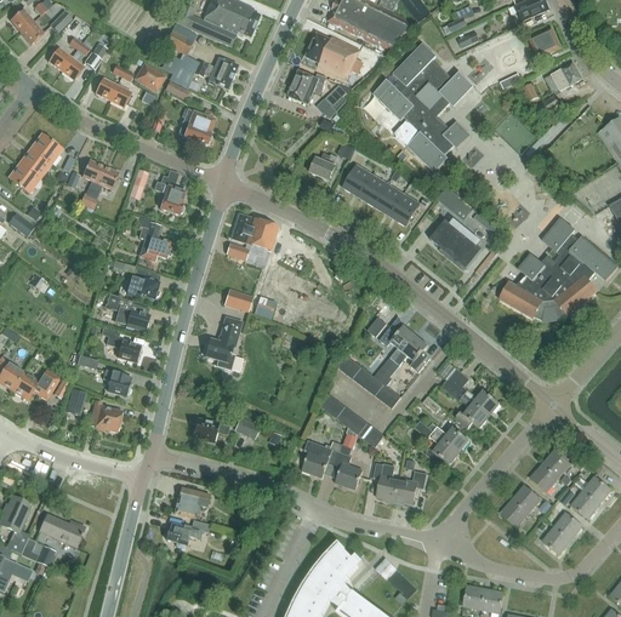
[(40,15),(47,9),(40,0),(33,6),(40,15)]
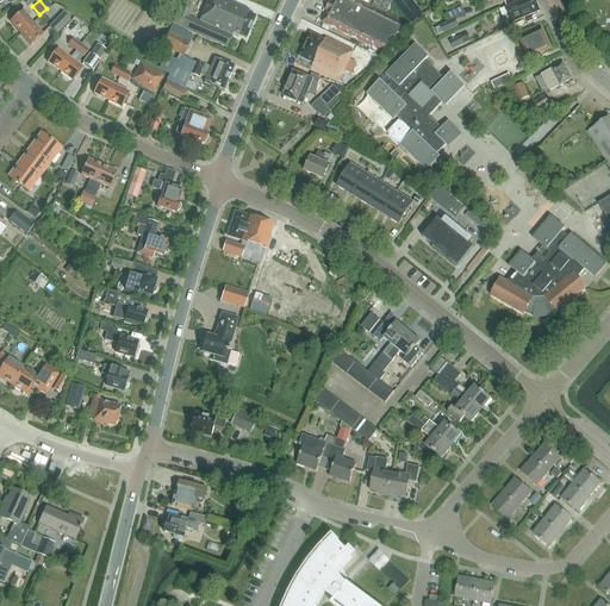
[(247,36),(256,13),(248,11),(249,7),(234,0),(207,0),(199,18),(188,13),(191,10),(190,7),(181,2),(173,20),(228,44),(234,30),(247,36)]
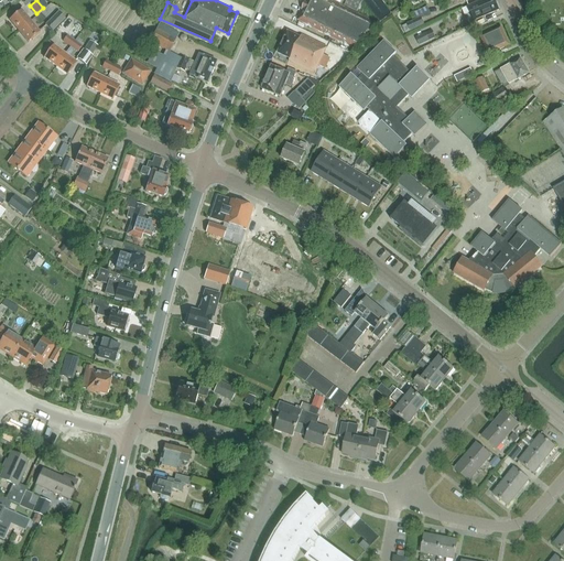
[(355,46),(377,21),(333,0),(306,0),(297,18),(355,46)]
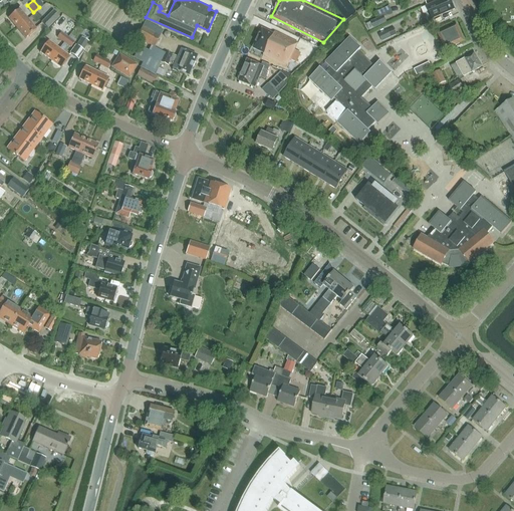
[(325,8),(329,0),(315,0),(314,3),(325,8)]
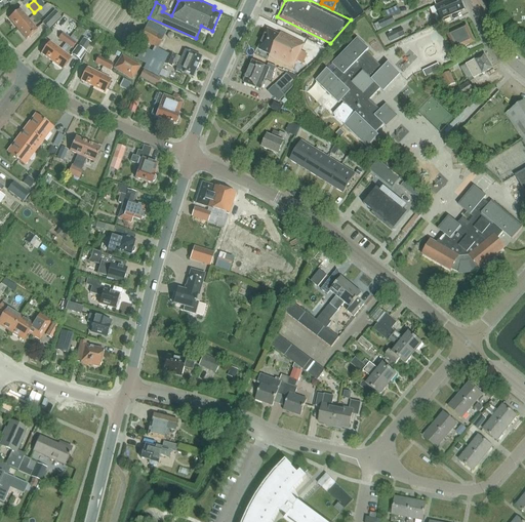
[(339,0),(354,17),(364,9),(357,0),(339,0)]
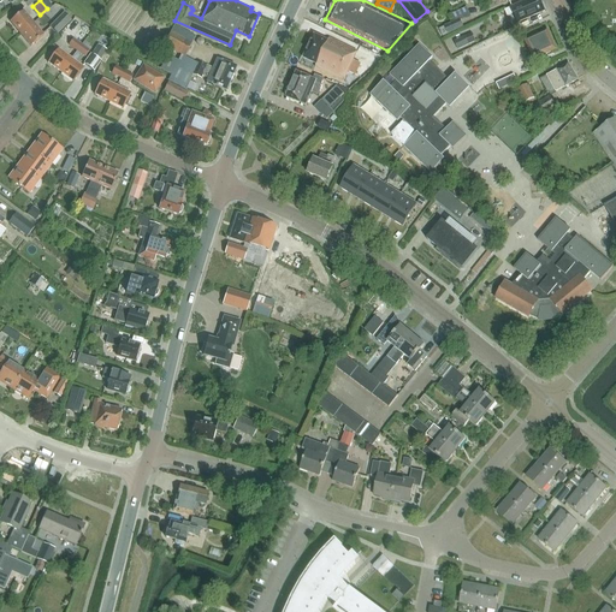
[(519,19),(545,9),(542,0),(521,0),(505,7),(508,13),(514,11),(519,19)]
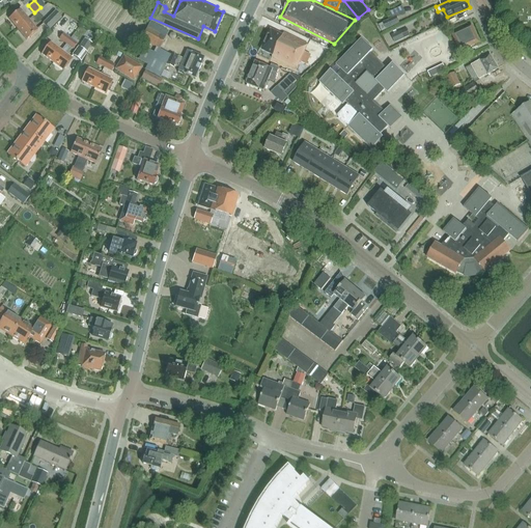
[(18,26),(29,17),(20,6),(8,16),(18,26)]
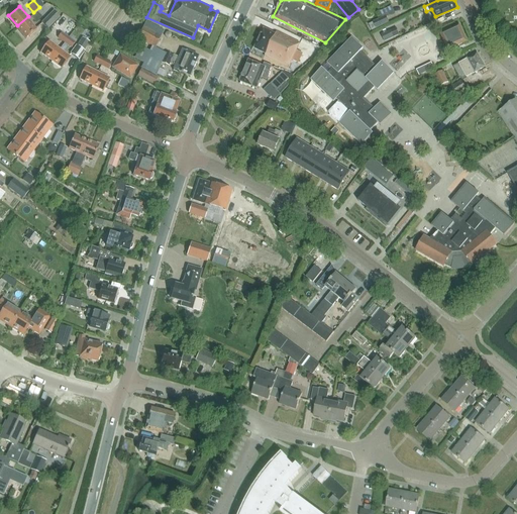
[(54,8),(41,20),(48,26),(60,14),(54,8)]
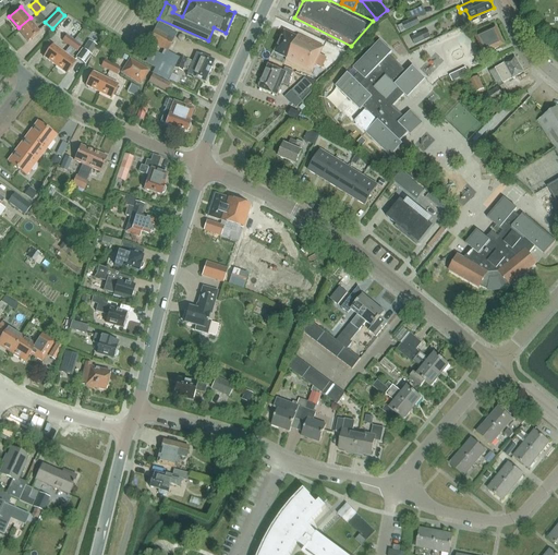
[(415,14),(413,14),(401,21),(401,22),(398,23),(401,31),(419,22),(416,15),(415,14)]
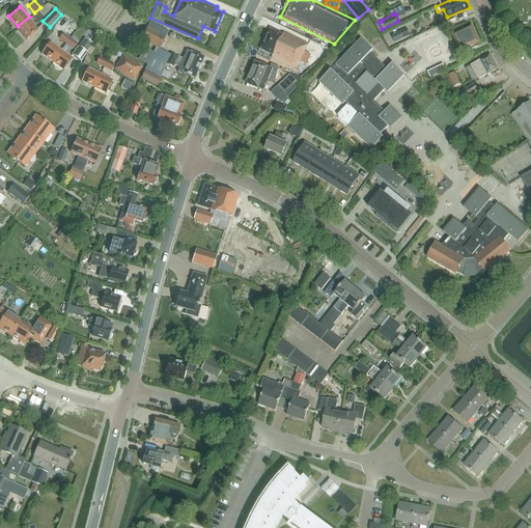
[(26,37),(37,28),(29,17),(18,26),(26,37)]
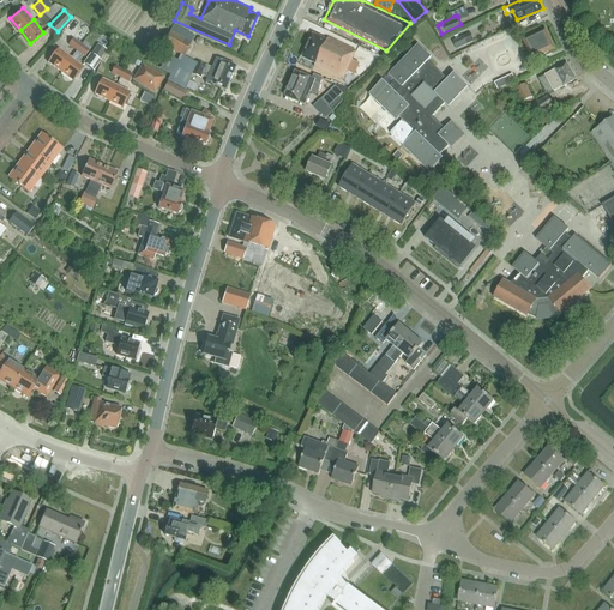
[(185,54),(194,34),(174,23),(163,42),(179,50),(176,58),(166,52),(158,65),(169,71),(166,77),(184,86),(191,72),(199,76),(200,73),(208,76),(206,78),(212,82),(226,88),(236,64),(222,58),(222,59),(216,55),(212,65),(205,61),(204,62),(196,59),(185,54)]
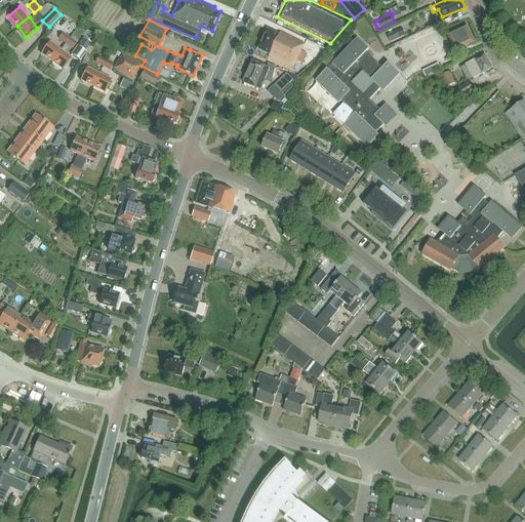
[(455,49),(475,40),(467,23),(447,32),(455,49)]
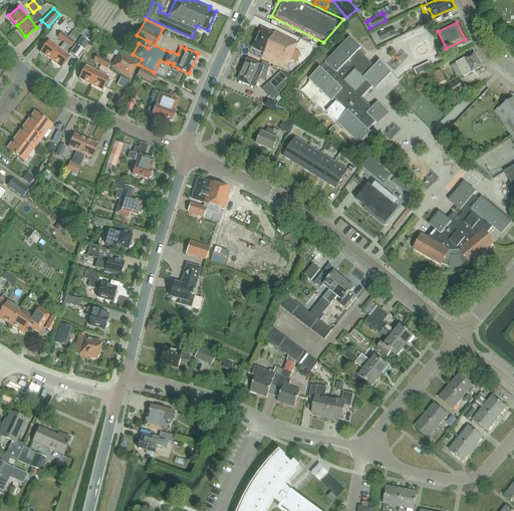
[(264,51),(263,54),(287,65),(298,40),(274,29),(273,31),(262,26),(253,46),(264,51)]
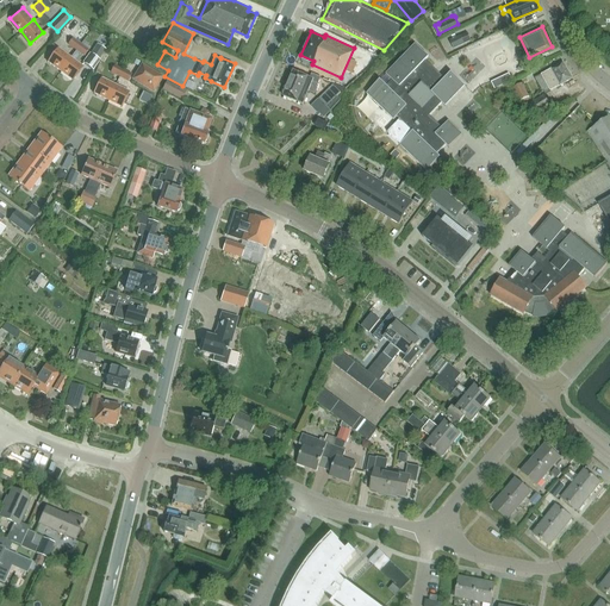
[(465,41),(461,32),(449,38),(454,47),(465,41)]
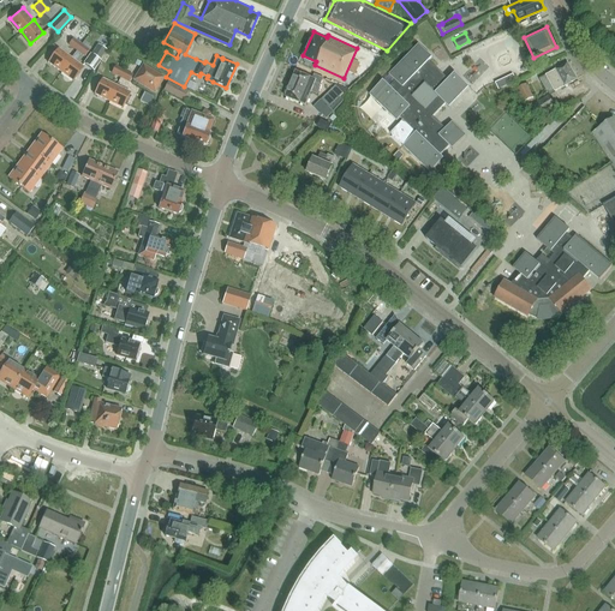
[(76,48),(82,41),(72,35),(67,42),(76,48)]
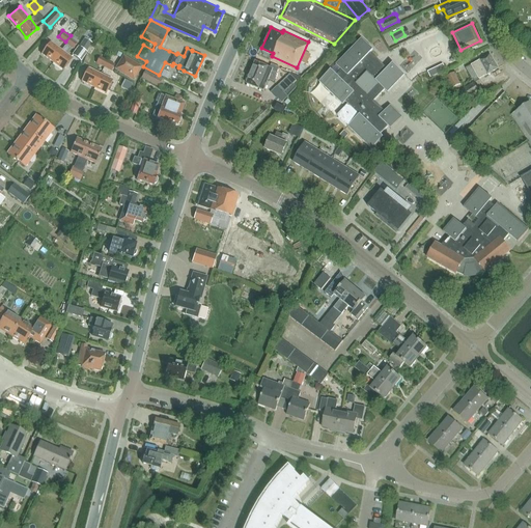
[(71,35),(65,42),(72,47),(77,40),(71,35)]
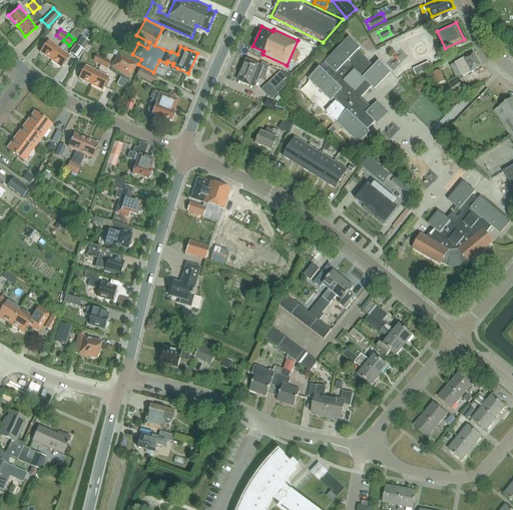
[(81,34),(72,49),(80,54),(89,39),(81,34)]
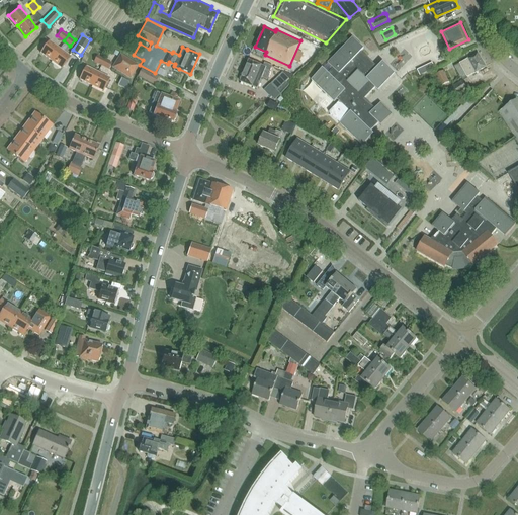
[(395,71),(383,60),(377,65),(375,63),(372,65),(364,58),(367,55),(361,50),(364,47),(353,35),(328,61),(333,66),(329,71),(323,66),(312,78),(334,100),(337,97),(340,99),(329,110),(362,144),(373,132),(370,129),(378,120),(381,123),(393,111),(380,100),(372,109),(362,98),(375,85),(378,88),(395,71)]
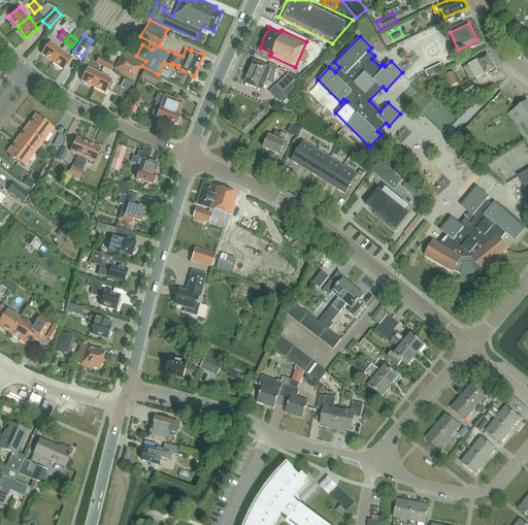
[(53,59),(61,47),(50,39),(41,52),(53,59)]
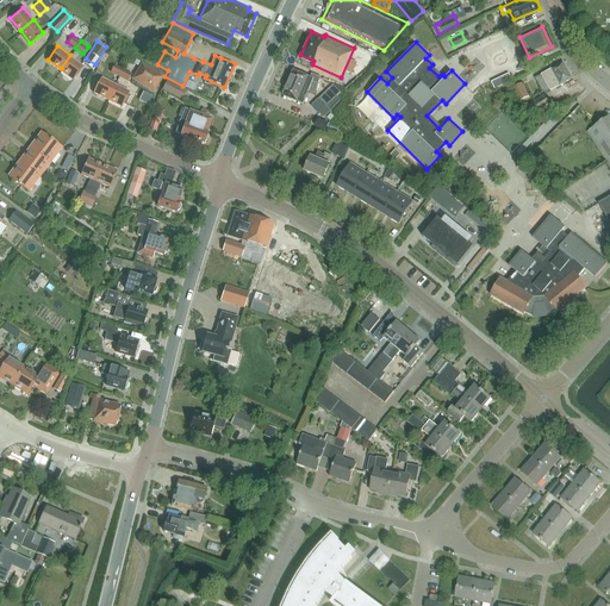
[(73,77),(83,64),(70,55),(61,68),(73,77)]
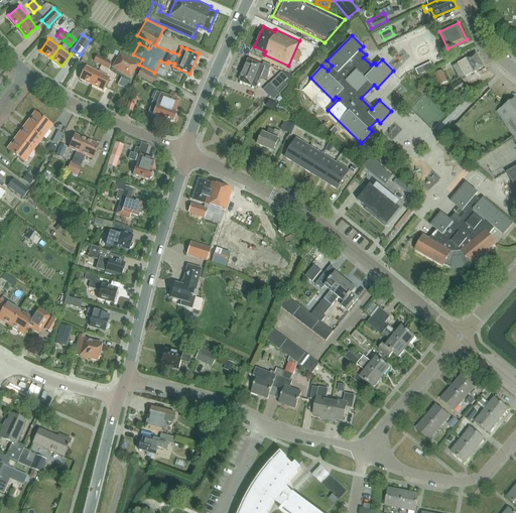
[(466,75),(484,65),(477,50),(452,65),(458,75),(459,75),(461,77),(466,74),(466,75)]
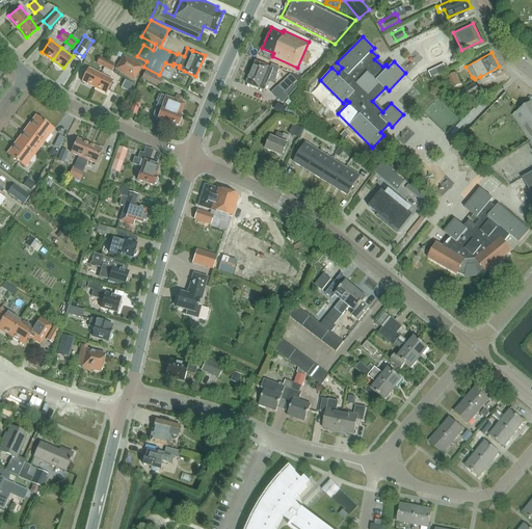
[(104,64),(107,58),(100,54),(97,61),(104,64)]
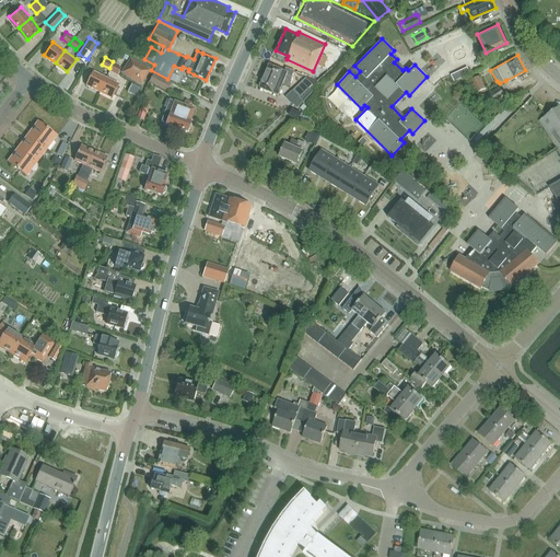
[(140,81),(148,69),(130,57),(123,70),(140,81)]
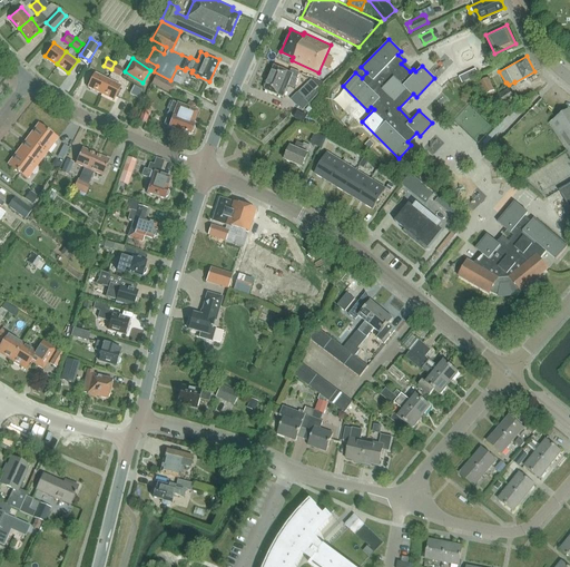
[(115,62),(111,69),(119,74),(123,66),(115,62)]
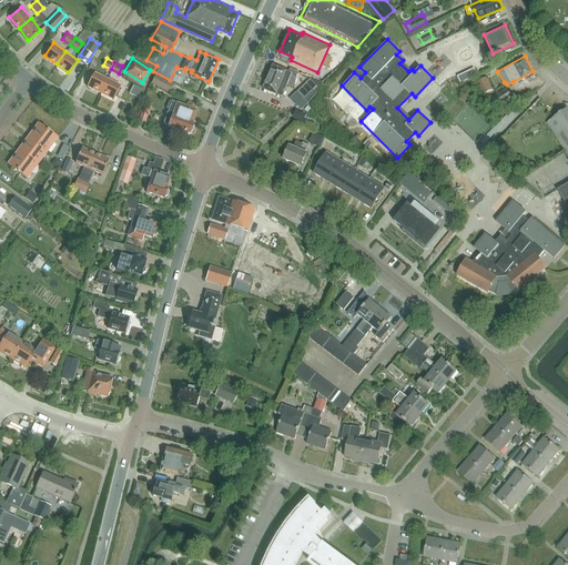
[(295,79),(298,70),(291,66),(288,70),(273,63),(264,87),(283,94),(287,82),(292,84),(294,78),(295,79)]
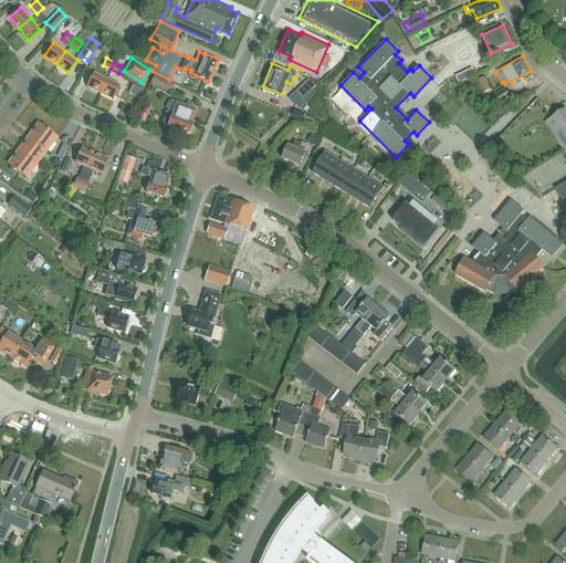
[(456,74),(459,80),(475,72),(472,66),(456,74)]
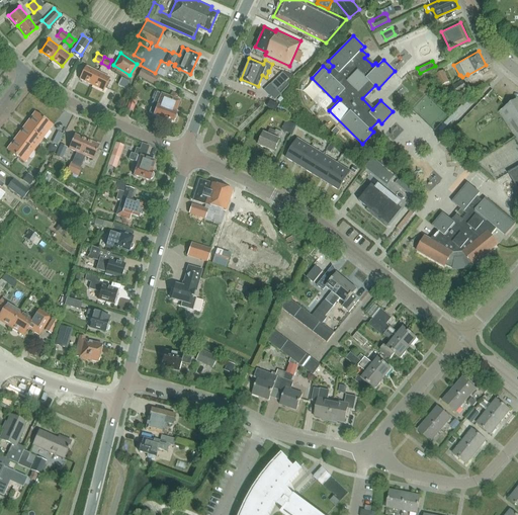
[(91,83),(98,70),(86,64),(79,77),(91,83)]
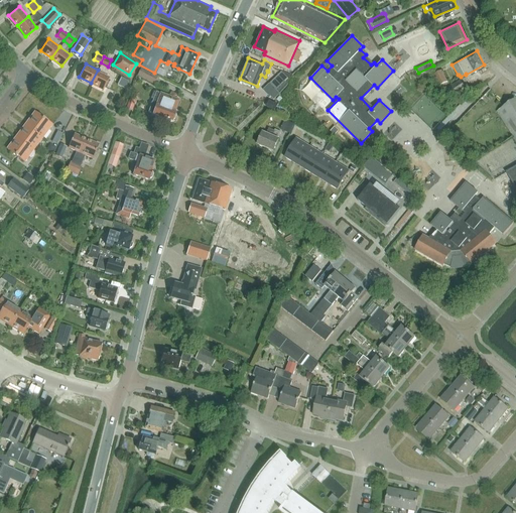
[(156,75),(140,67),(136,74),(152,83),(156,75)]
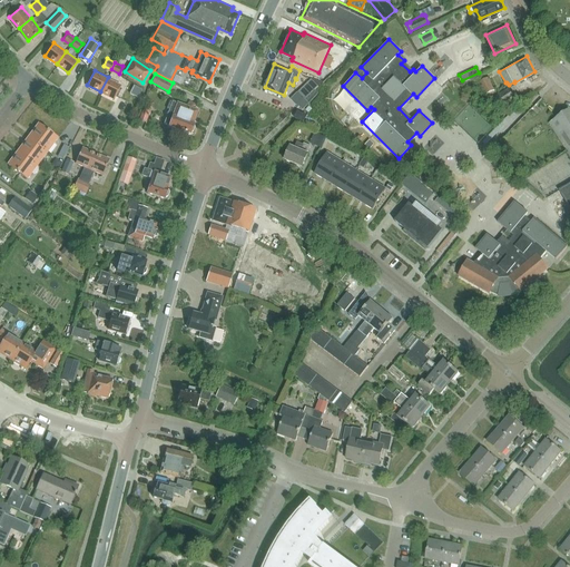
[(297,104),(298,103),(314,87),(322,79),(312,76),(290,96),(293,100),(297,104)]
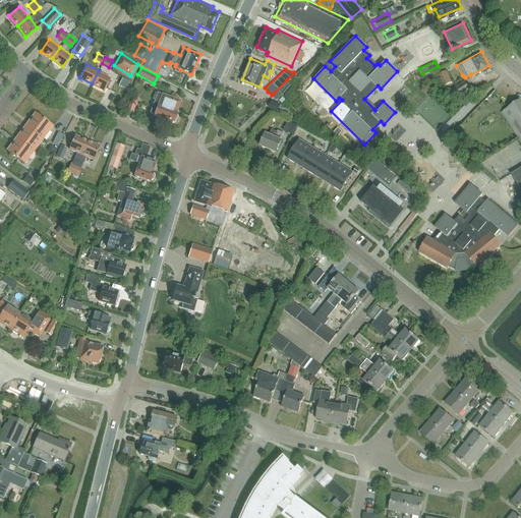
[(445,84),(452,80),(446,69),(439,73),(445,84)]
